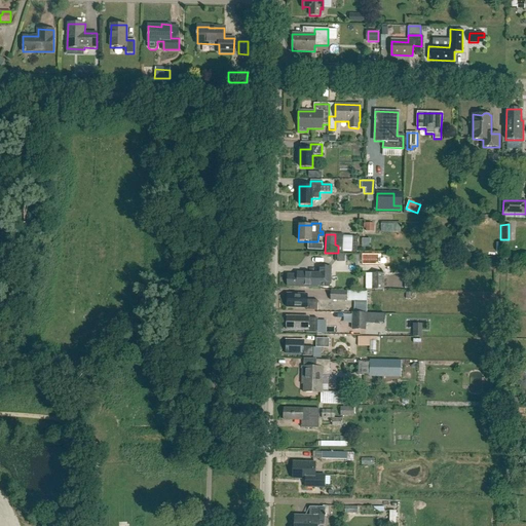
[(359,263),(375,263),(375,254),(359,255),(359,263)]
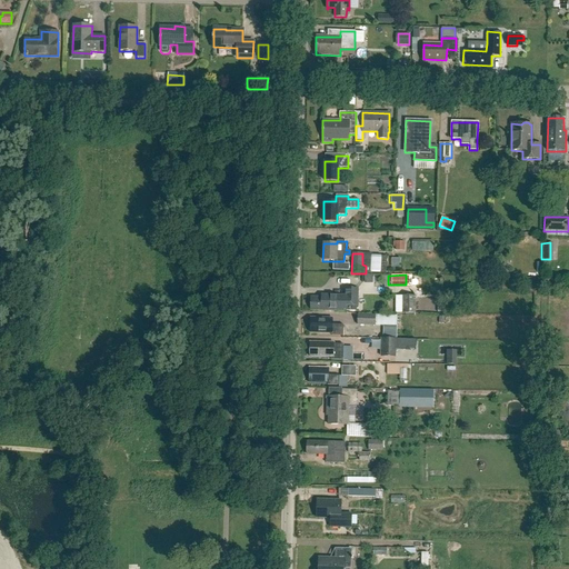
[(357,308),(358,289),(346,289),(345,297),(321,296),(321,298),(310,298),(310,310),(346,311),(346,308),(357,308)]
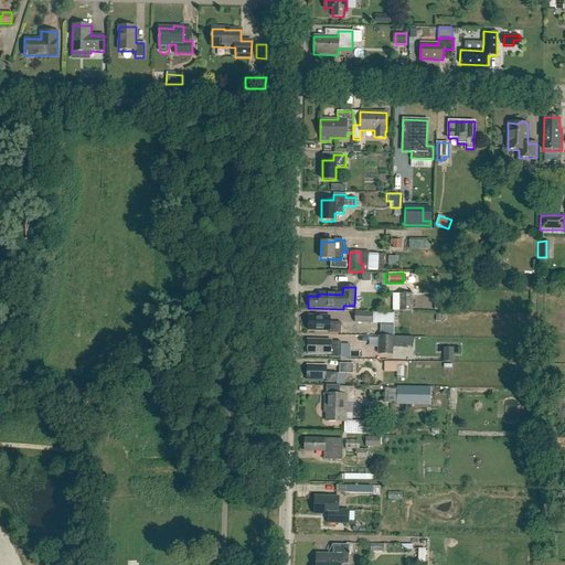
[(412,311),(412,294),(400,294),(400,300),(400,311),(412,311)]
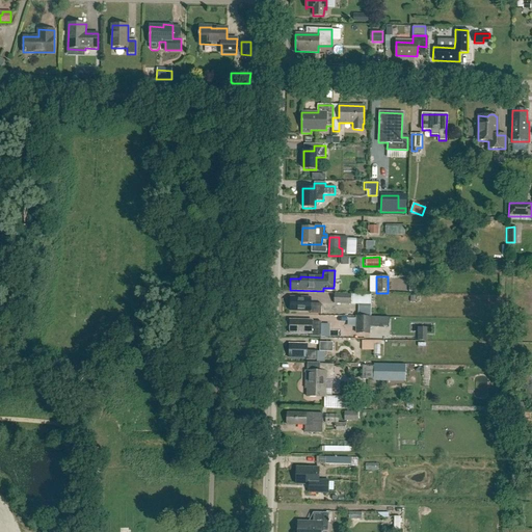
[(409,281),(408,293),(419,293),(419,281),(409,281)]
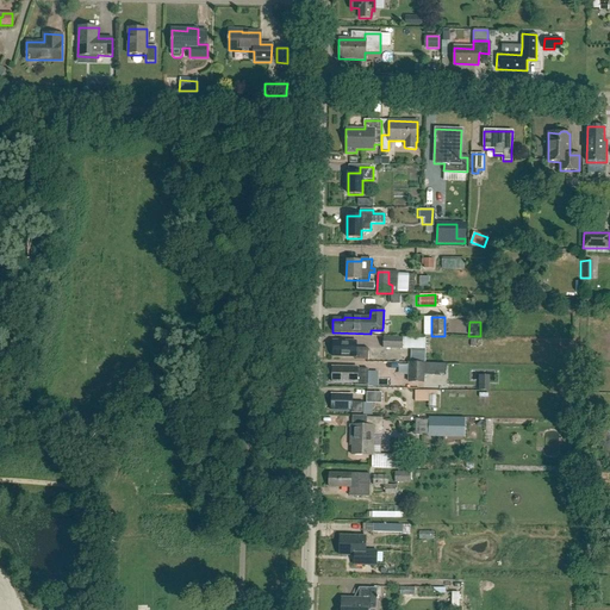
[(402,349),(403,337),(383,337),(383,349),(402,349)]
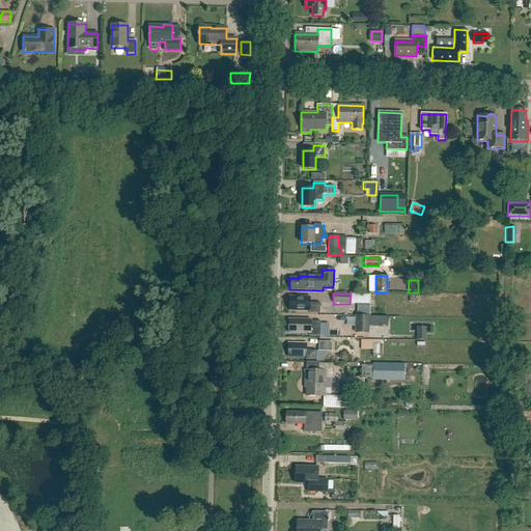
[(319,313),(320,304),(310,303),(310,298),(289,298),(289,311),(309,311),(309,313),(319,313)]
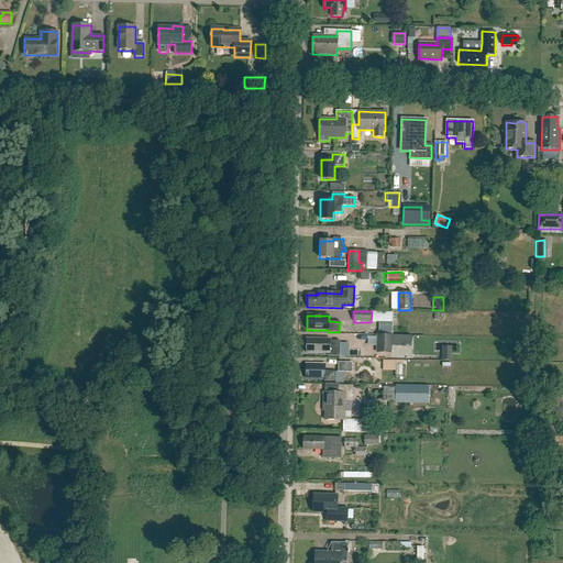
[(392,353),(393,335),(377,334),(376,353),(392,353)]
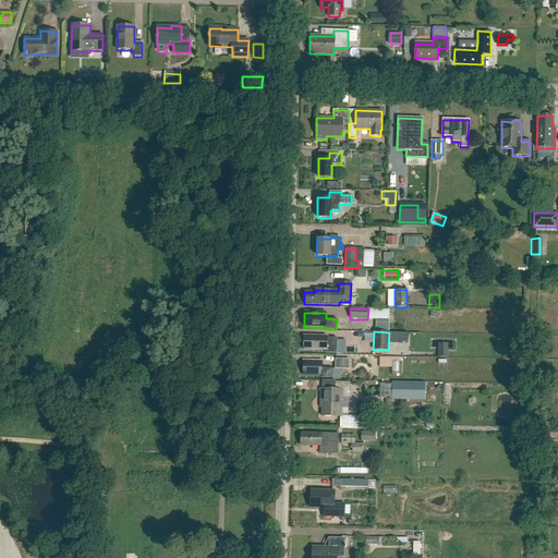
[(409,332),(389,332),(388,343),(409,343),(409,332)]
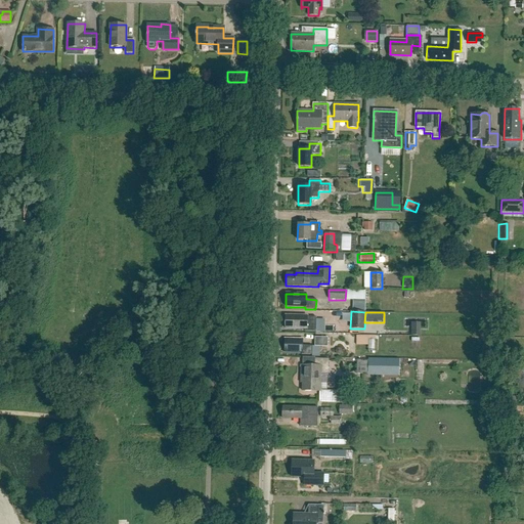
[(316,332),(316,317),(308,317),(308,316),(286,316),(286,329),(305,330),(305,332),(316,332)]
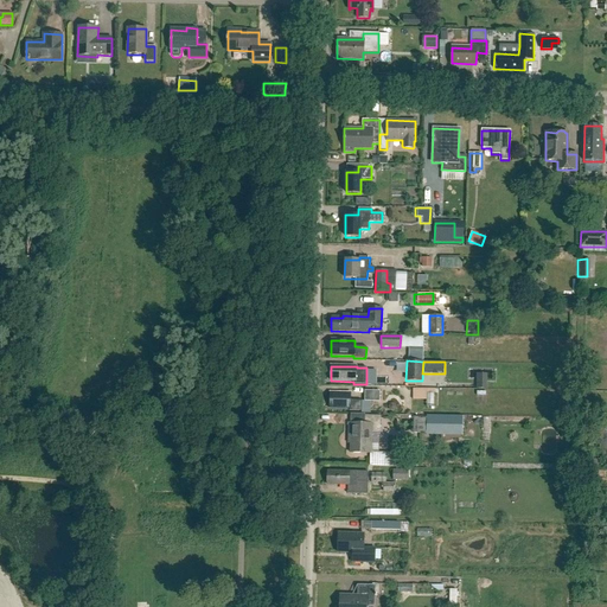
[(477,379),(477,389),(487,389),(487,379),(477,379)]
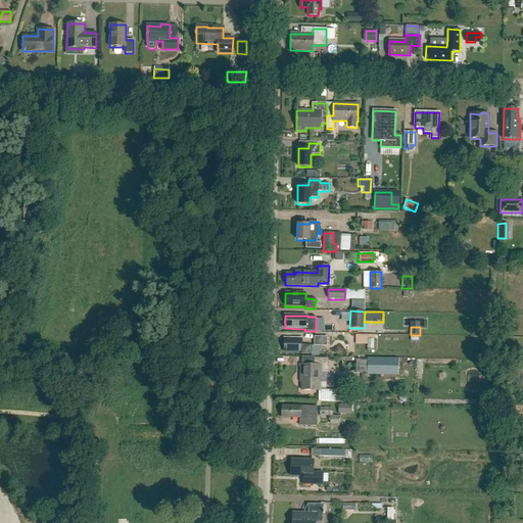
[(327,346),(327,337),(314,337),(314,345),(327,346)]
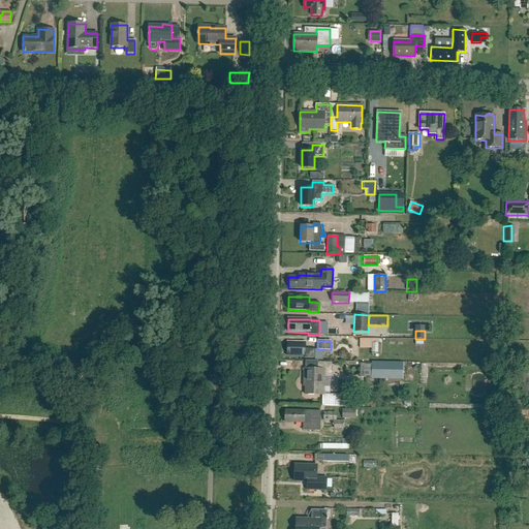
[(305,349),(305,342),(296,342),(296,343),(287,343),(286,355),(304,356),(304,359),(314,359),(315,349),(305,349)]
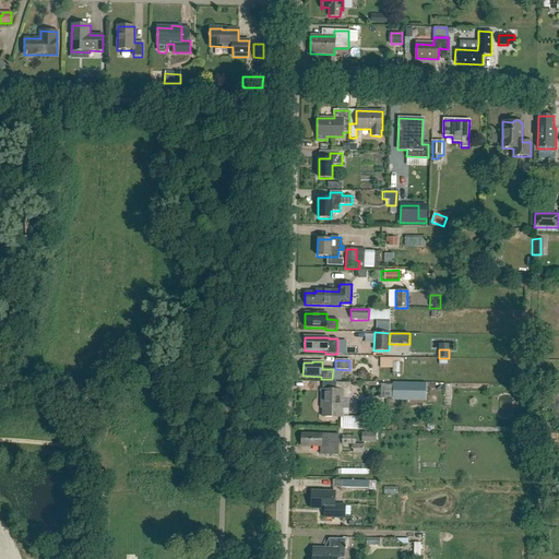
[(341,418),(342,399),(349,399),(349,383),(335,383),(335,390),(321,390),(320,408),(322,408),(322,417),(341,418)]
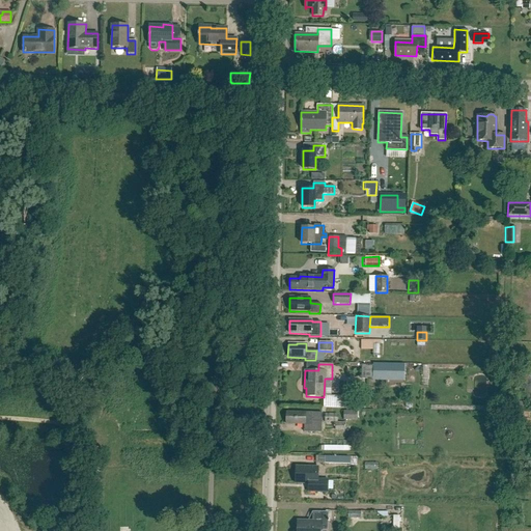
[(372,380),(372,365),(361,365),(361,380),(372,380)]
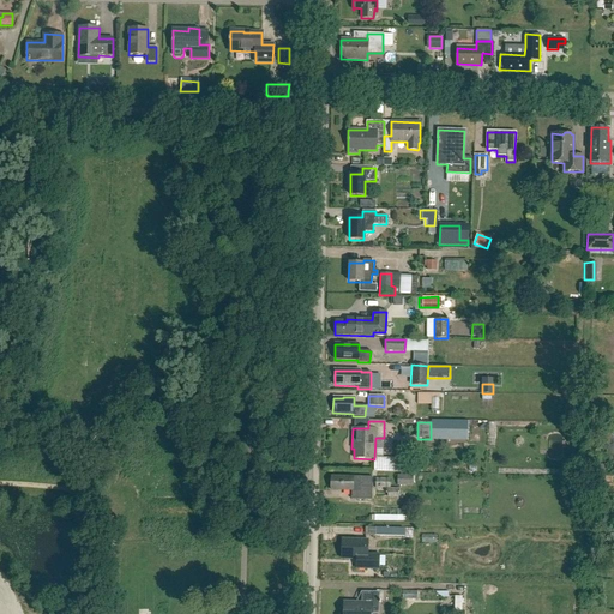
[(374,459),(374,473),(401,473),(401,459),(374,459)]
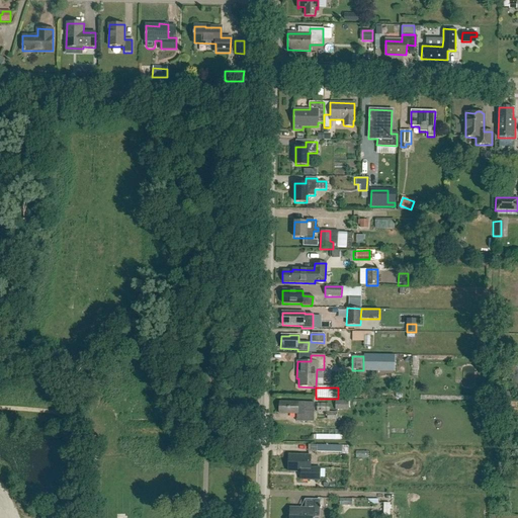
[(313,422),(314,403),(279,402),(278,414),(300,415),(300,422),(313,422)]
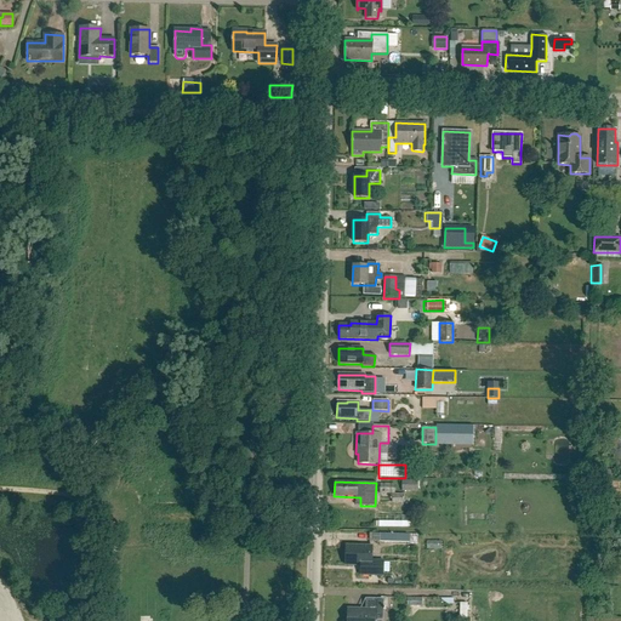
[(392,494),(392,503),(403,503),(404,495),(394,494),(394,485),(380,484),(380,494),(392,494)]
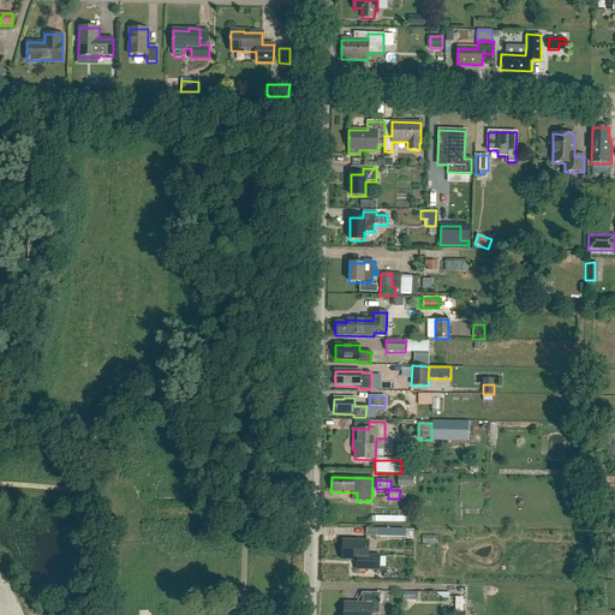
[(381,571),(381,556),(369,556),(370,542),(344,541),(342,560),(358,561),(358,571),(381,571)]
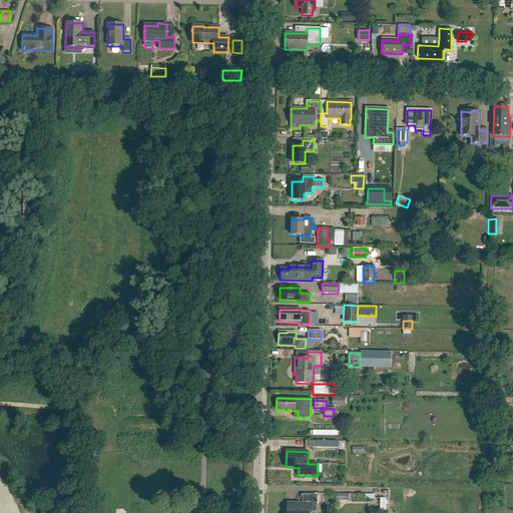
[(317,512),(317,495),(303,495),(303,503),(288,503),(288,512),(285,512),(284,512),(310,512),(311,512),(317,512)]
